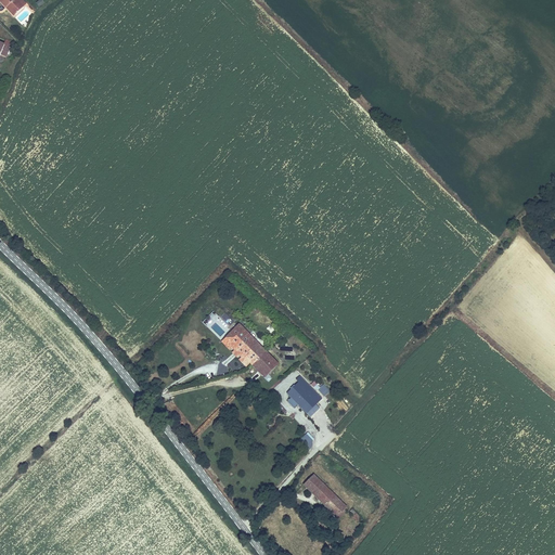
[(23,0),(0,0),(0,2),(14,18),(27,4),(23,0)]
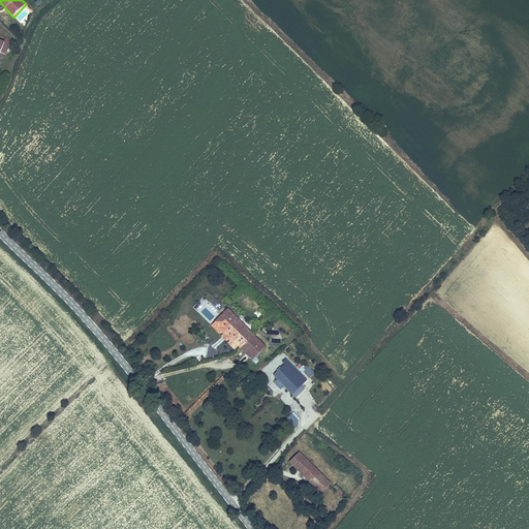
[(228,307),(216,319),(239,346),(242,348),(255,335),(228,307)]
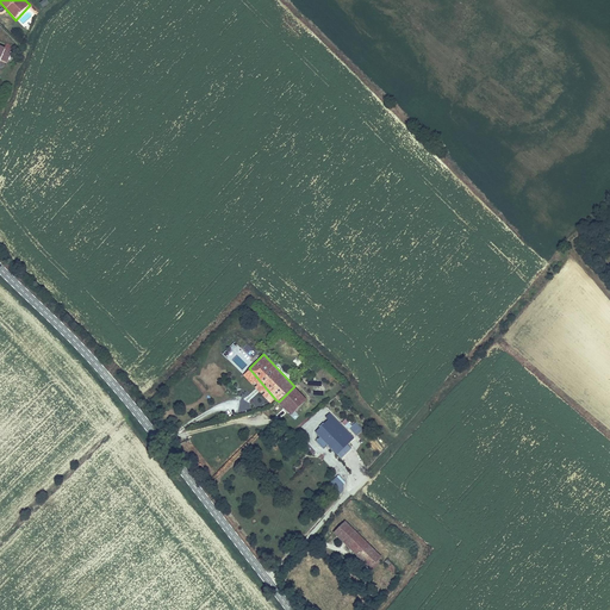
[(309,381),(317,374),(310,367),(302,373),(309,381)]
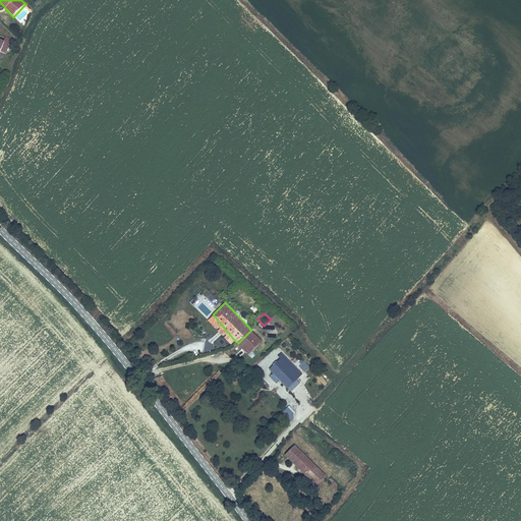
[(235,341),(213,314),(208,321),(231,344),(235,341)]
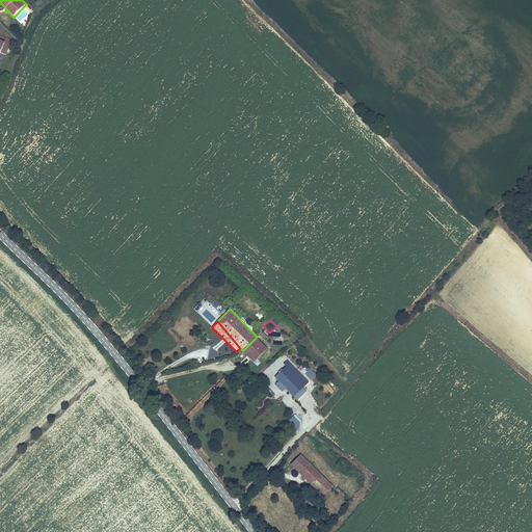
[(267,347),(257,337),(243,350),(254,362),(267,347)]
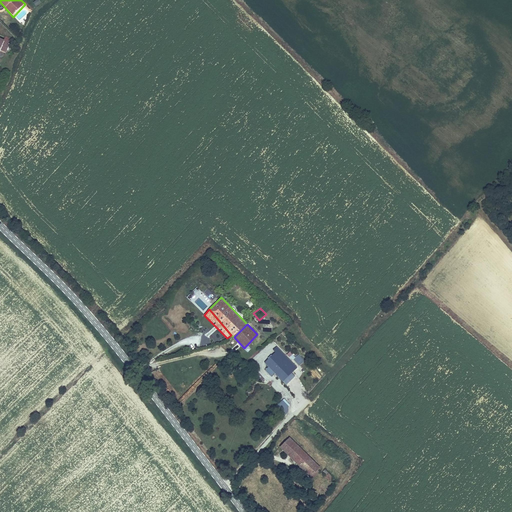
[(277,346),(273,349),(275,352),(264,362),(269,366),(265,370),(272,376),(275,372),(287,384),(295,376),(292,373),(294,371),(282,359),(286,354),(277,346)]
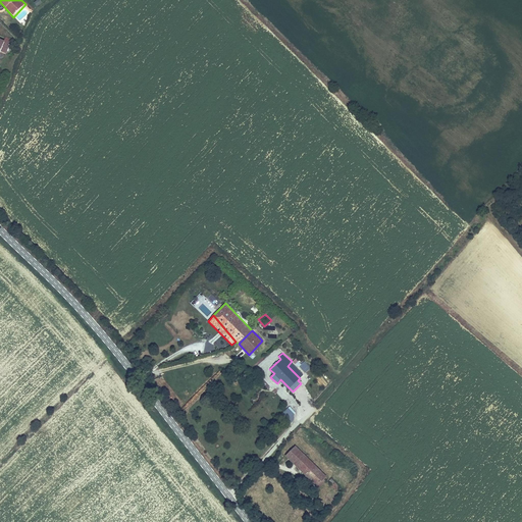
[(304,374),(292,361),(288,366),(300,378),(304,374)]
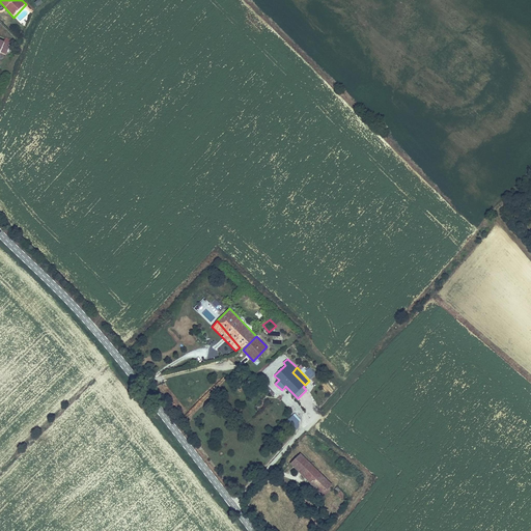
[(310,367),(304,373),(311,379),(316,373),(310,367)]
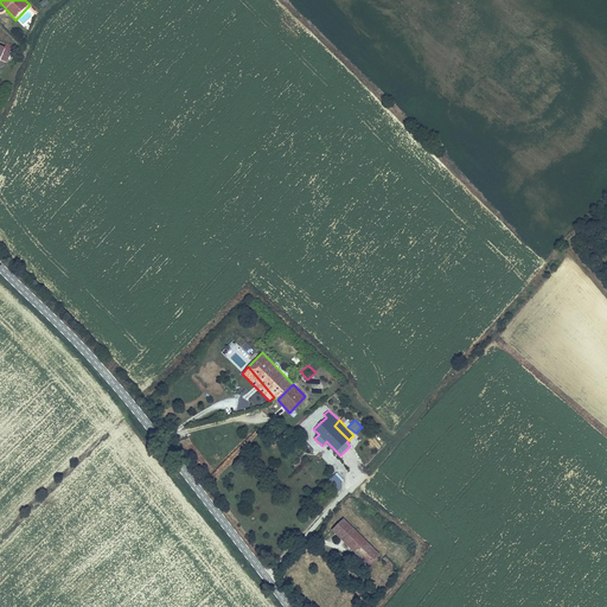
[(342,489),(342,480),(338,477),(330,485),(337,493),(342,489)]
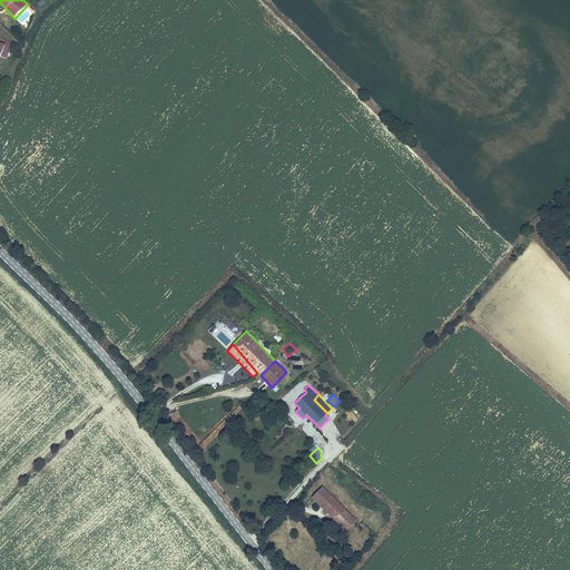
[(325,509),(335,498),(323,485),(312,497),(325,509)]
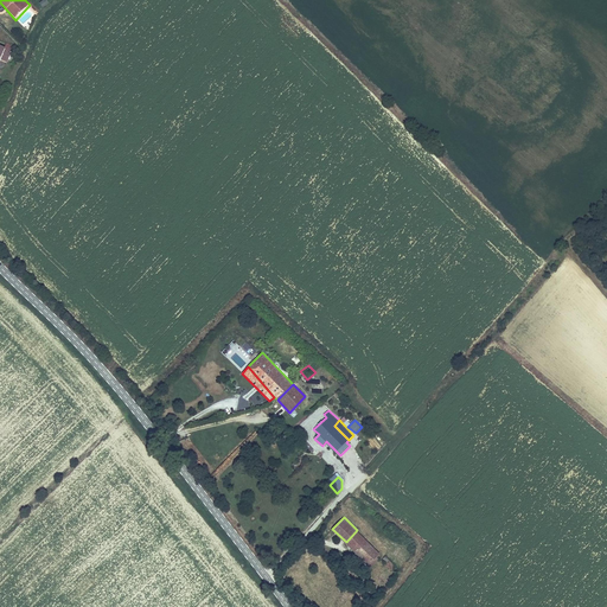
[(381,554),(357,530),(346,542),(369,564),(381,554)]
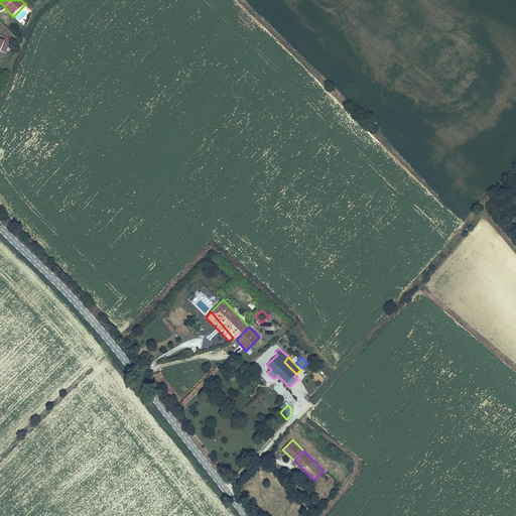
[(328,473),(324,476),(333,486),(337,482),(328,473)]
